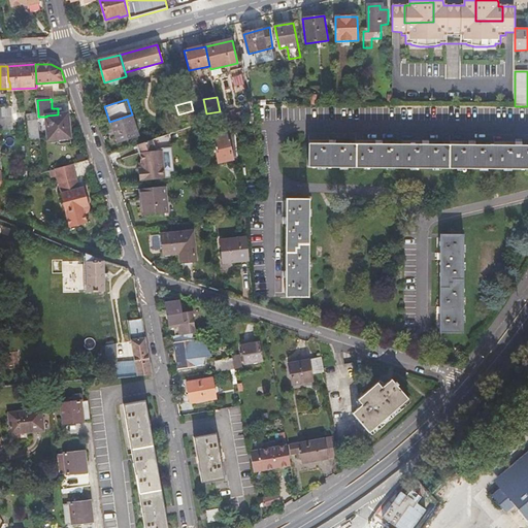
[(0,106),(0,129),(13,128),(12,106),(11,106),(0,106)]
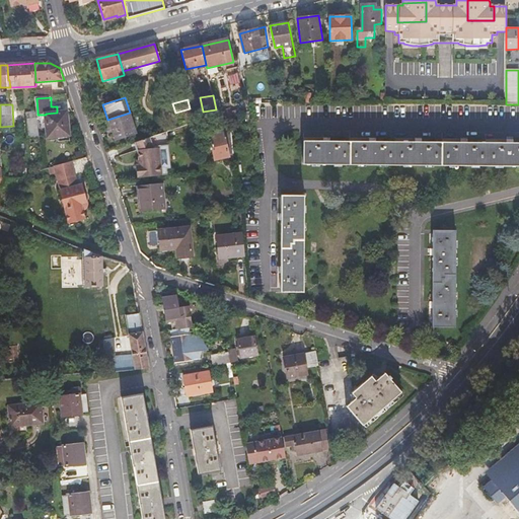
[(249,113),(248,105),(237,107),(238,110),(239,115),(244,114),(249,113)]
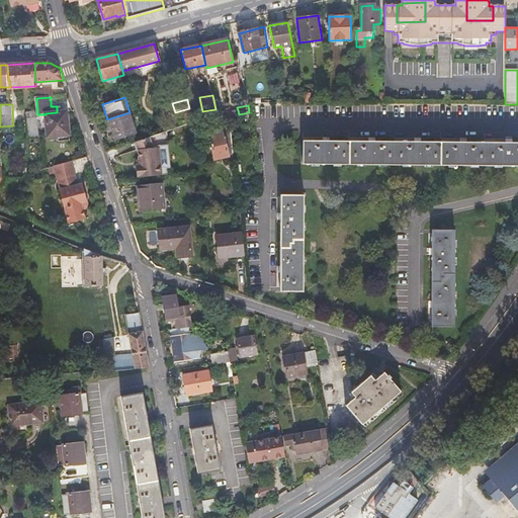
[(217,112),(218,119),(239,114),(238,110),(231,112),(230,109),(217,112)]
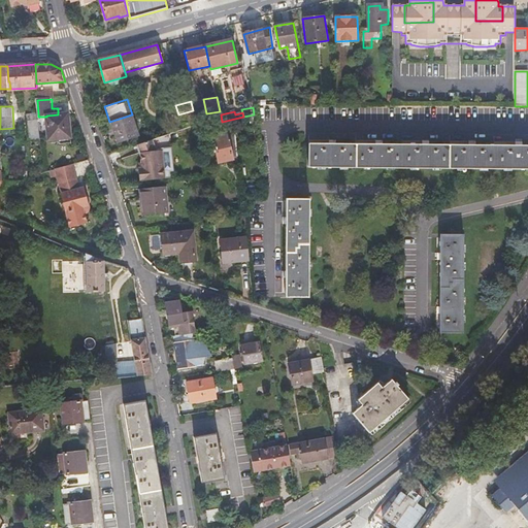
[(39,122),(38,117),(38,113),(29,114),(29,123),(39,122)]
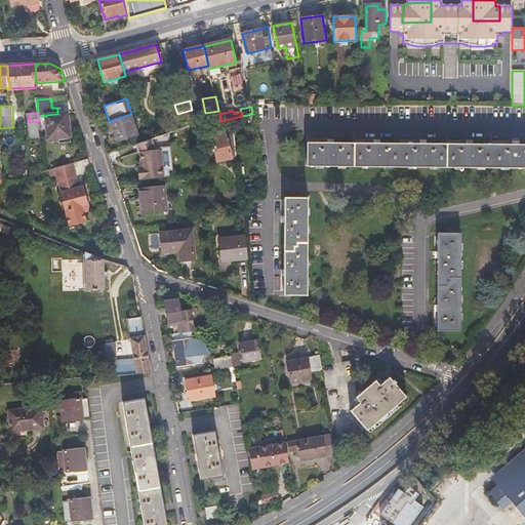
[(46,115),(46,116),(47,139),(57,138),(58,145),(71,144),(69,126),(67,127),(66,114),(57,114),(46,115)]
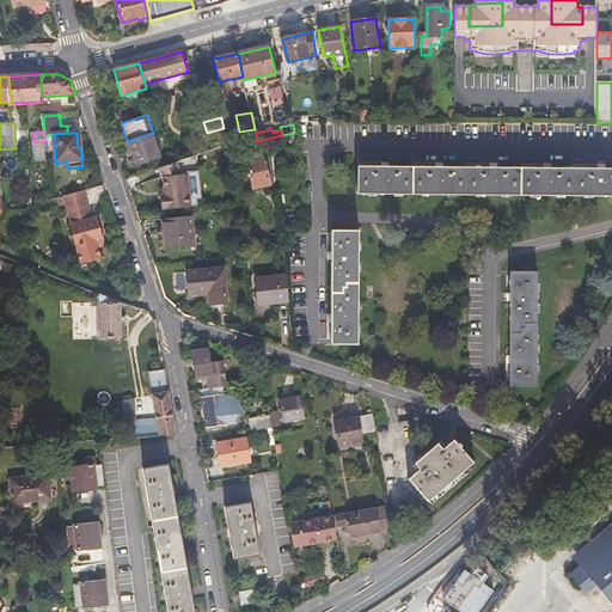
[(153,133),(127,141),(135,166),(161,158),(153,133)]
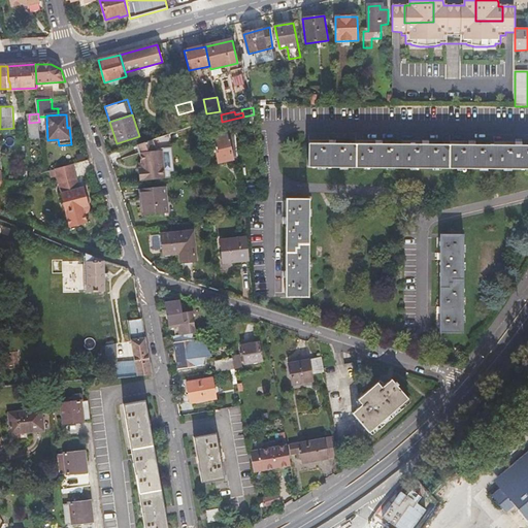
[(255,114),(254,114),(249,116),(250,129),(257,129),(255,114)]
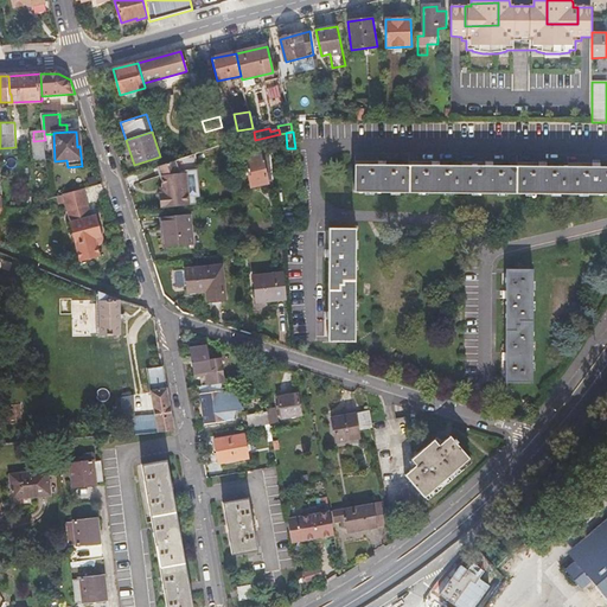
[(46,161),(46,152),(36,153),(37,163),(46,161)]
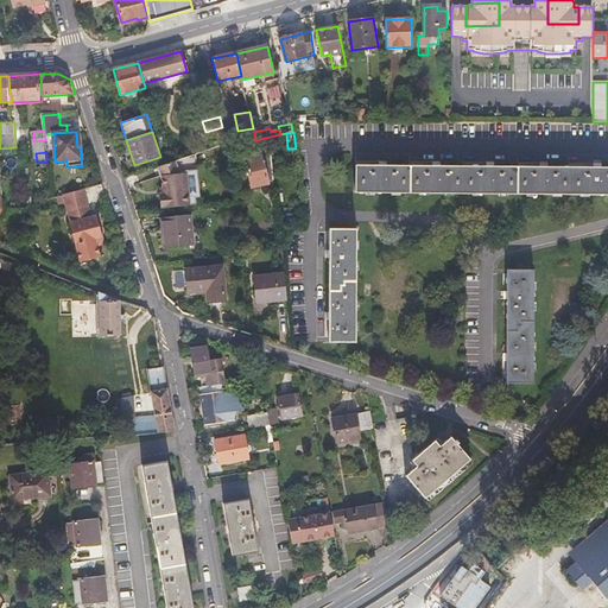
[(245,158),(252,188),(268,184),(261,154),(245,158)]
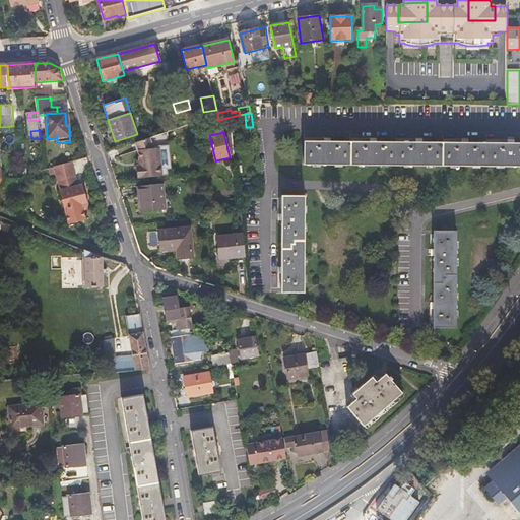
[(146,140),(136,143),(138,150),(139,160),(140,165),(136,166),(138,178),(163,176),(160,147),(153,148),(150,138),(146,140)]
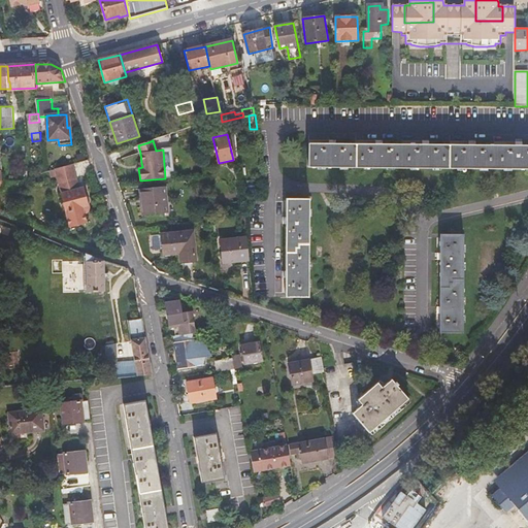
[(308,143),(307,154),(307,166),(321,167),(527,169),(527,145),(399,144),(308,143)]
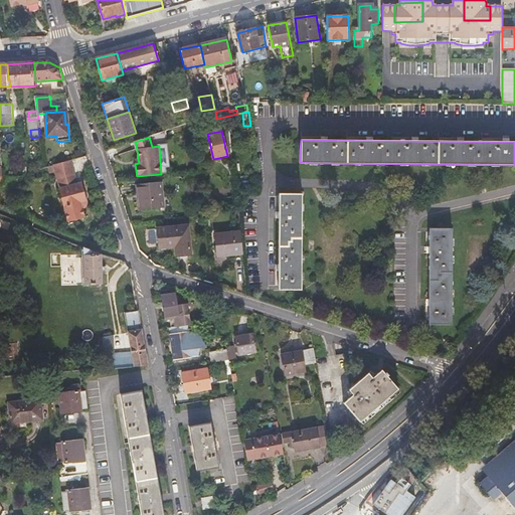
[(71,172),(73,171),(70,161),(52,164),(54,173),(71,172)]
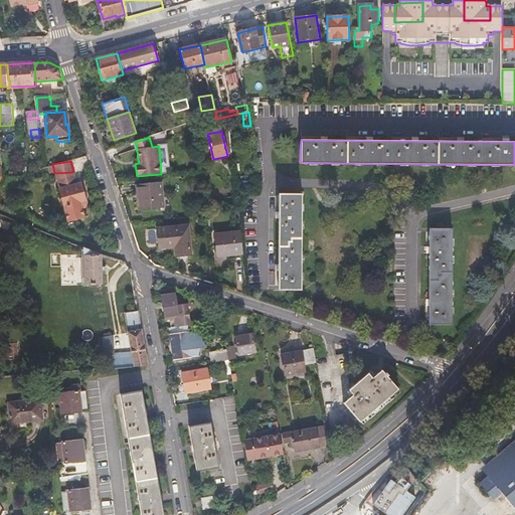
[(71,172),(54,173),(57,181),(74,177),(73,171),(71,172)]
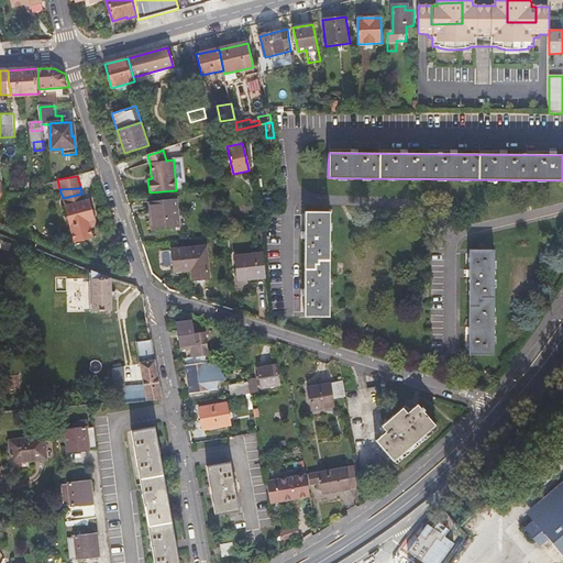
[(65,206),(84,201),(81,194),(63,198),(65,206)]
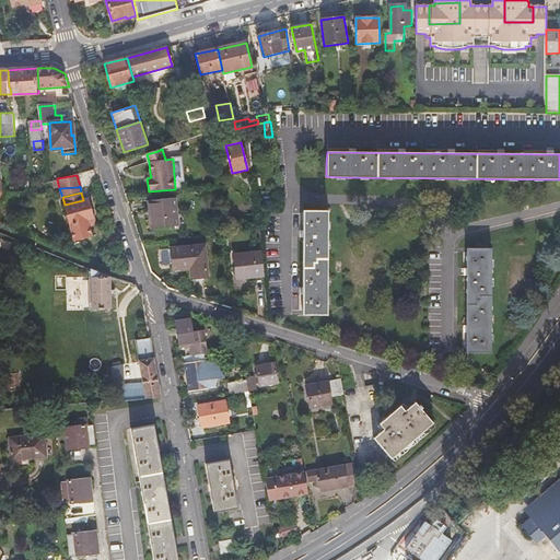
[(175,198),(150,199),(151,228),(177,226),(175,198)]
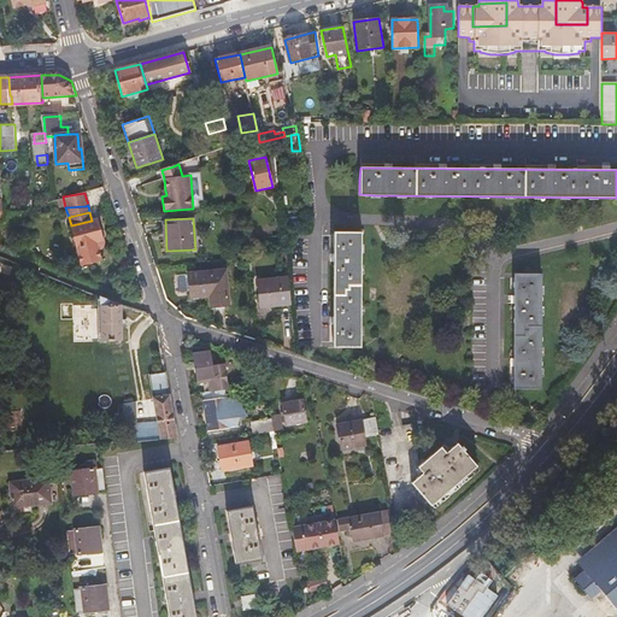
[(71,225),(78,257),(81,265),(99,260),(98,252),(98,250),(100,247),(101,244),(103,240),(97,219),(92,221),(71,225)]
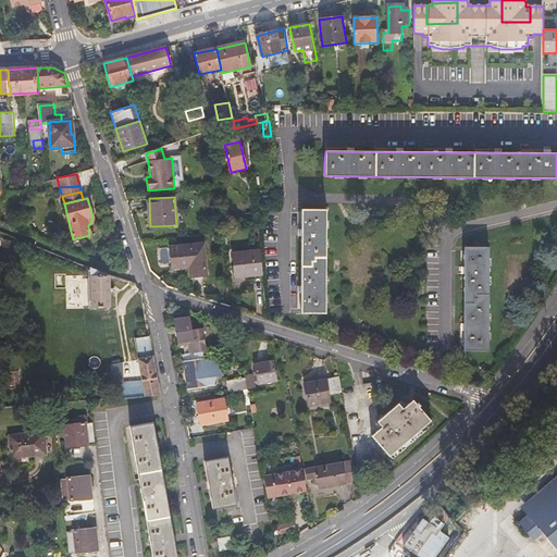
[(324,312),(324,215),(324,209),(300,209),(300,212),(300,312),(324,312)]
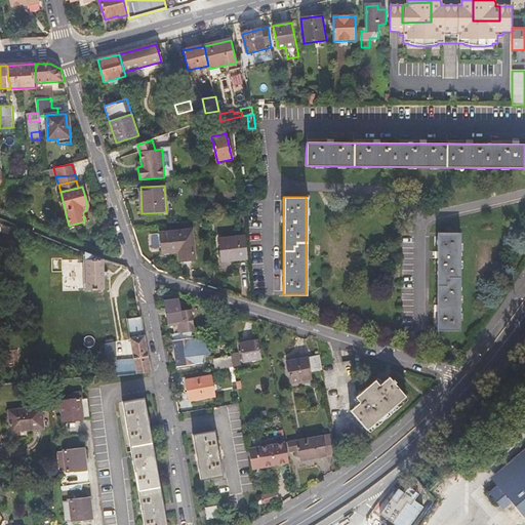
[(178,260),(194,260),(192,231),(160,233),(161,252),(177,252),(178,260)]
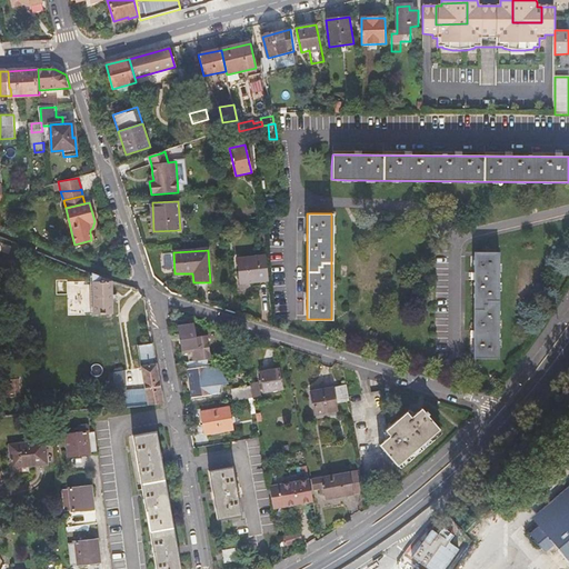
[(267,278),(265,252),(236,255),(239,280),(267,278)]
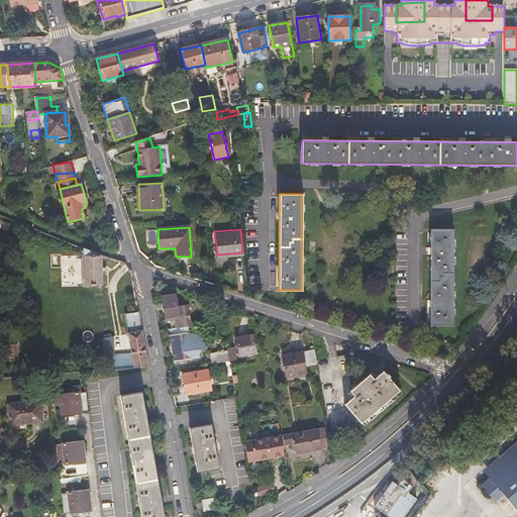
[(452,325),(453,230),(431,230),(431,325),(452,325)]
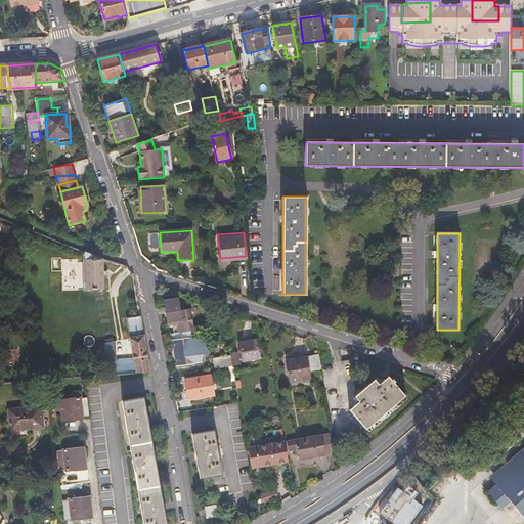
[(88,254),(85,253),(86,290),(103,290),(103,260),(88,254)]
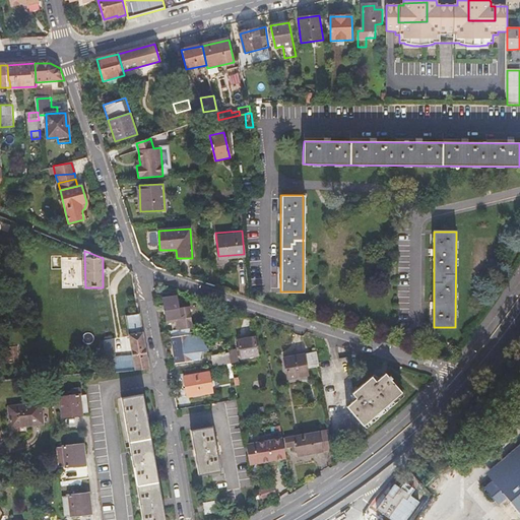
[(166,322),(180,319),(177,302),(163,304),(166,322)]
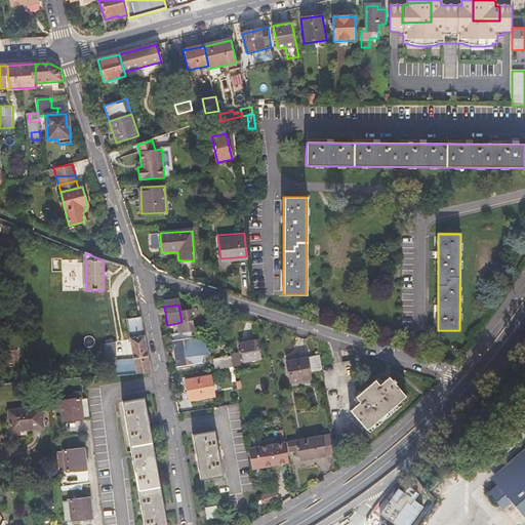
[(148,360),(140,318),(128,320),(134,365),(115,366),(116,376),(150,373),(148,360)]
